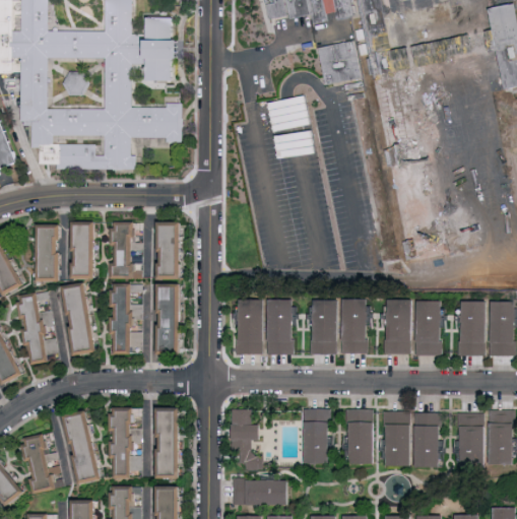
[(59,169),(132,170),(133,139),(181,139),(181,107),(130,106),(131,66),(174,84),(174,60),(188,60),(168,18),(147,17),(147,35),(131,35),(130,0),(19,0),(19,30),(13,30),(12,0),(0,0),(0,72),(4,73),(50,165),(59,169)]
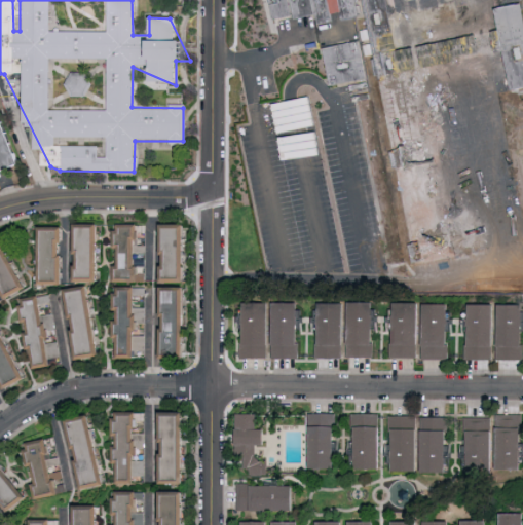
[(267,0),(272,26),(367,10),(408,263),(454,256),(451,232),(433,235),(421,169),(417,170),(388,0),(267,0)]
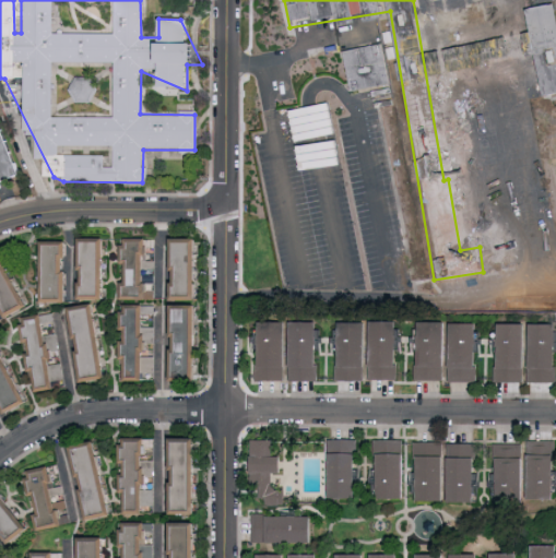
[(340,50),(347,92),(387,85),(379,44),(340,50)]
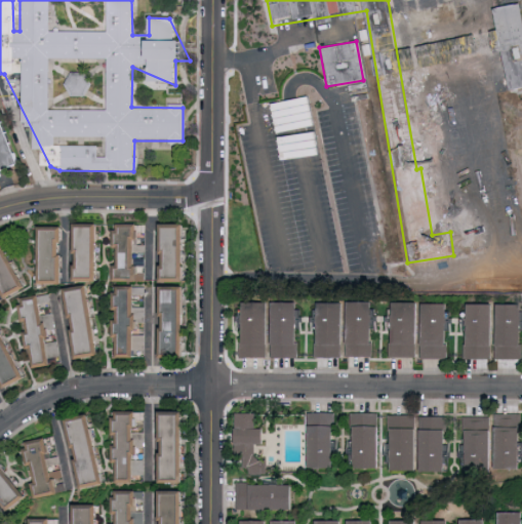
[(0,133),(10,159),(14,170),(0,176),(0,133)]
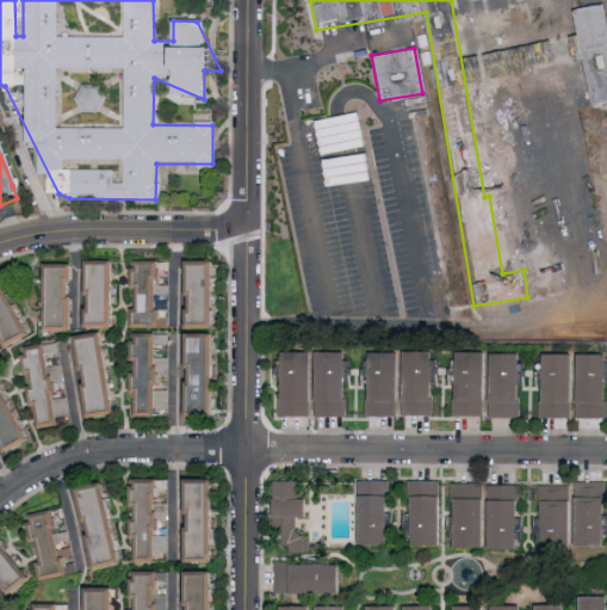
[(113,262),(85,262),(86,328),(115,328),(113,262)]
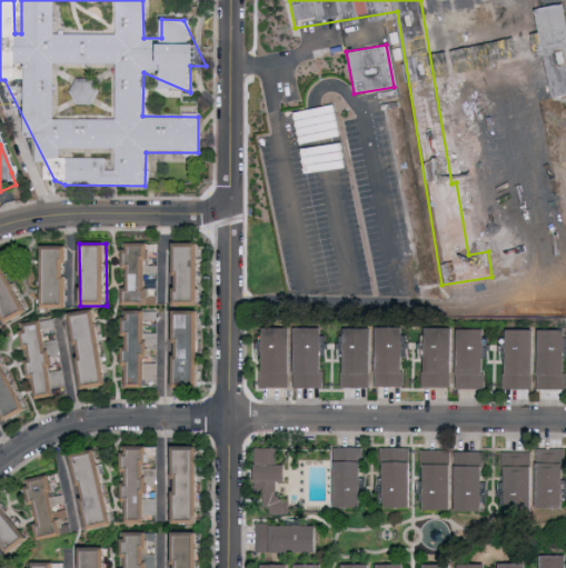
[(201,243),(175,243),(175,306),(201,306),(201,243)]
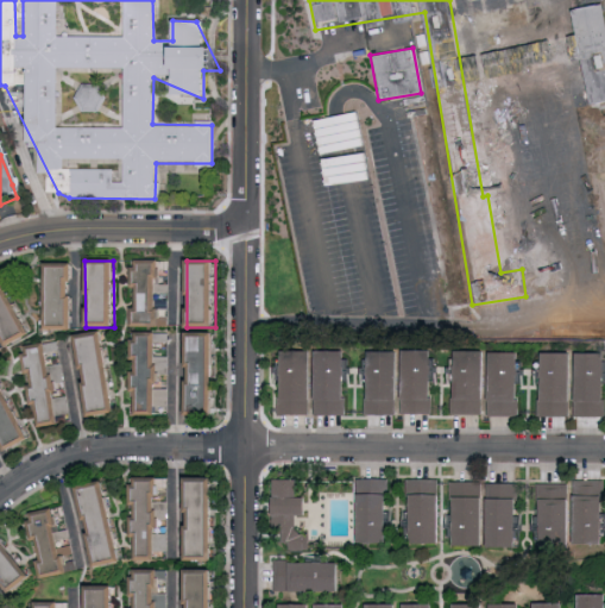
[(158,264),(130,263),(130,288),(134,288),(134,309),(131,309),(131,325),(156,326),(156,290),(164,290),(164,286),(157,284),(158,264)]
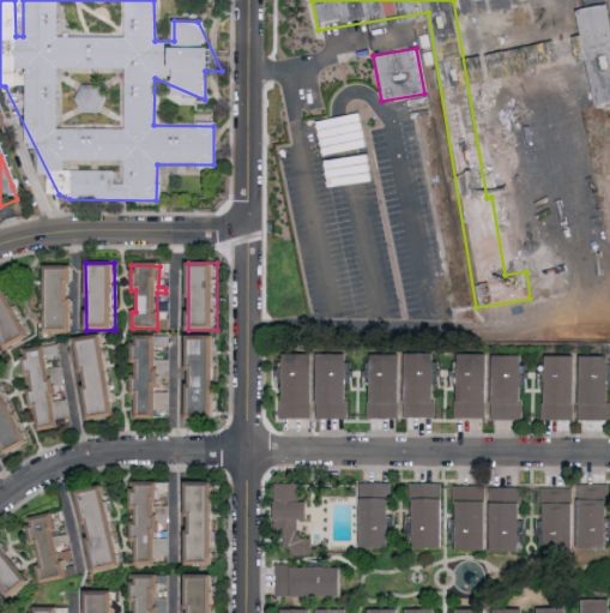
[(46,266),(47,334),(71,334),(70,266),(46,266)]
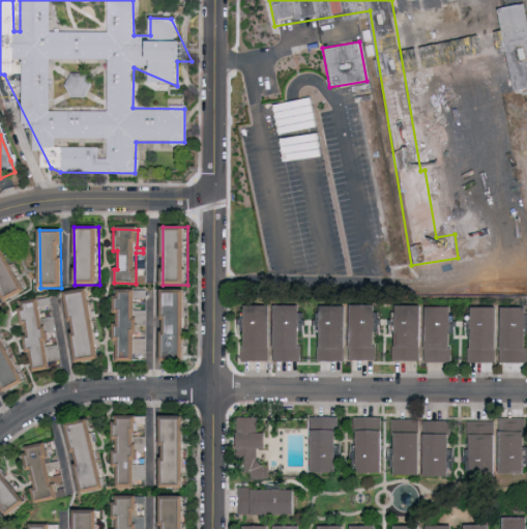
[(28,292),(1,240),(0,240),(0,289),(7,302),(28,292)]
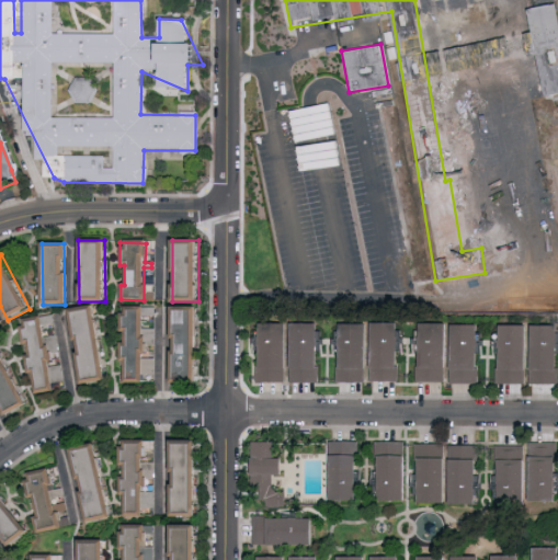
[(81,386),(105,381),(94,306),(69,310),(81,386)]
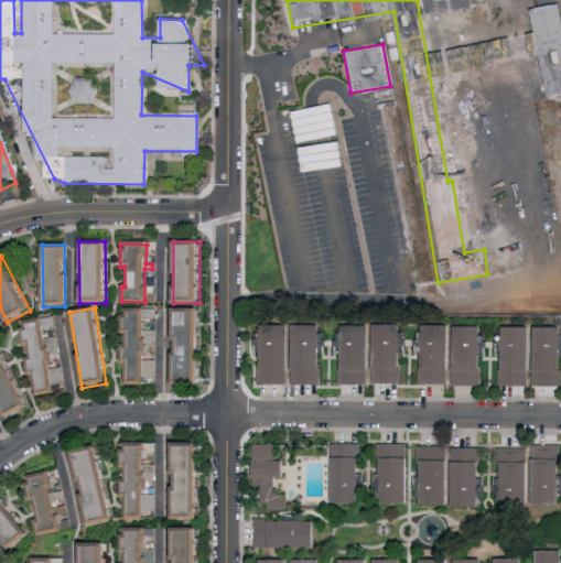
[(126,386),(144,386),(144,377),(153,377),(153,360),(146,360),(146,347),(153,347),(153,331),(144,331),(143,307),(121,307),(121,334),(125,334),(125,346),(121,346),(121,364),(125,364),(126,386)]
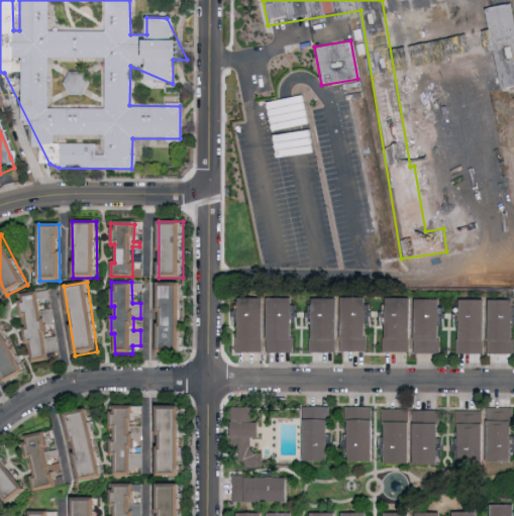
[(183,284),(158,284),(157,351),(182,352),(183,284)]
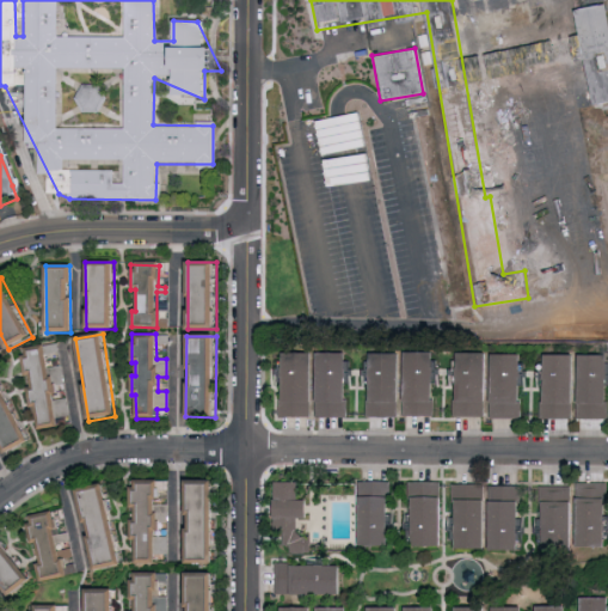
[(37,429),(68,426),(65,398),(53,399),(45,344),(22,348),(26,388),(29,410),(35,409),(37,429)]
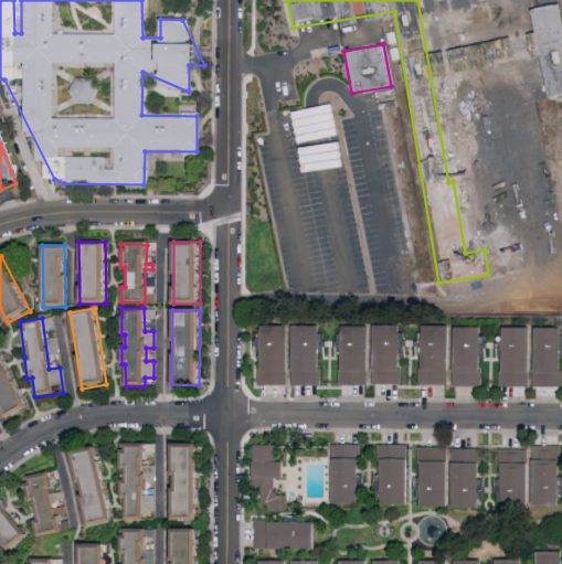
[(399,384),(399,326),(371,326),(371,384),(399,384)]
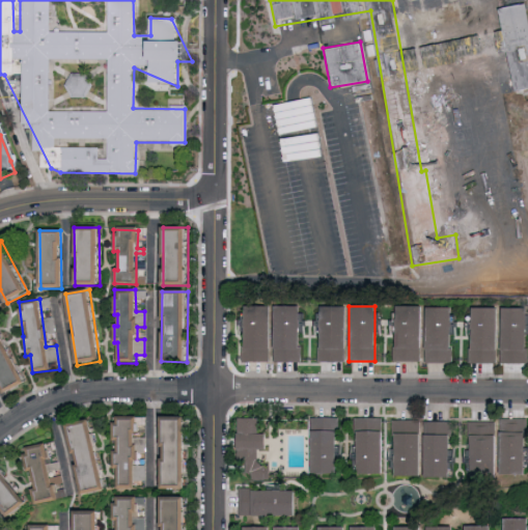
[(270,307),(245,307),(245,346),(238,347),(239,362),(270,362),(270,307)]
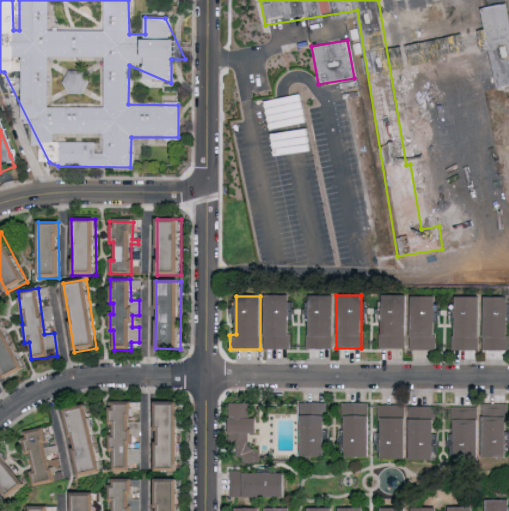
[(433,296),(406,296),(408,350),(434,349),(433,296)]
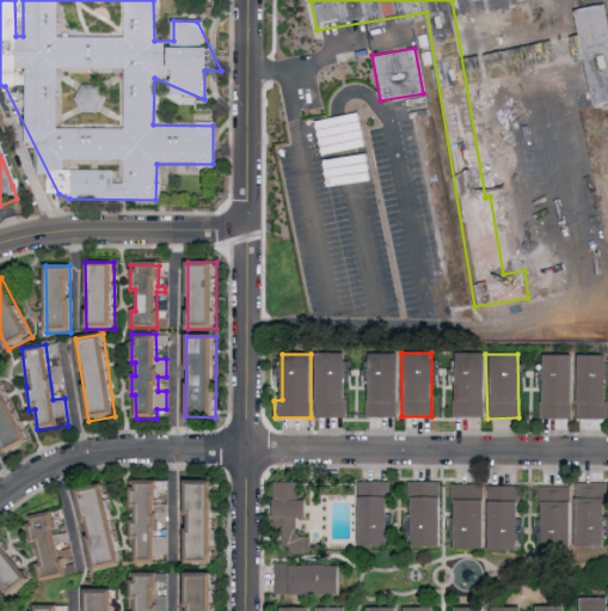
[(569,355),(540,354),(540,401),(536,401),(536,419),(567,419),(569,355)]
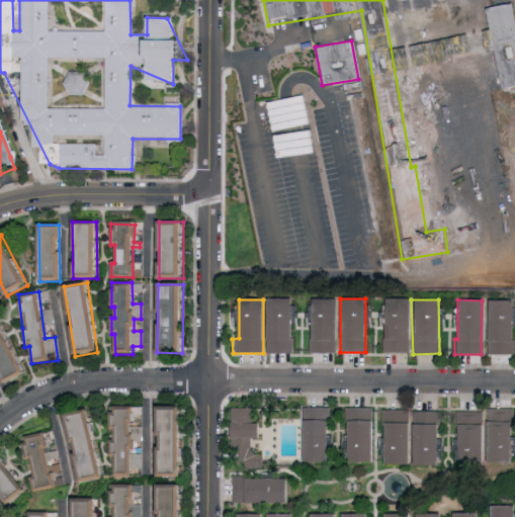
[(512,354),(512,299),(485,300),(486,354),(512,354)]
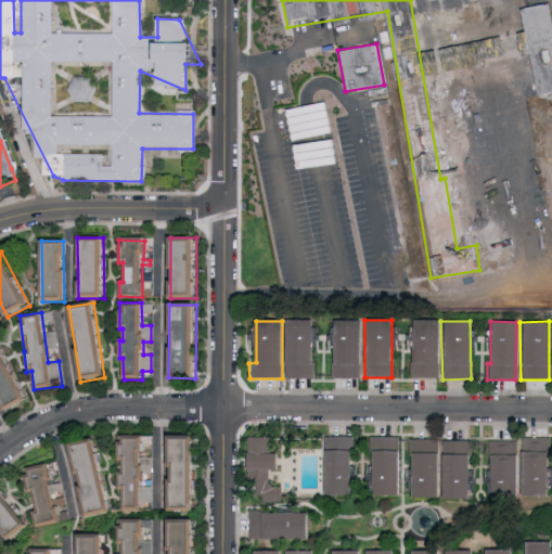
[(331,378),(361,377),(360,322),(333,322),(334,363),(331,363),(331,378)]
